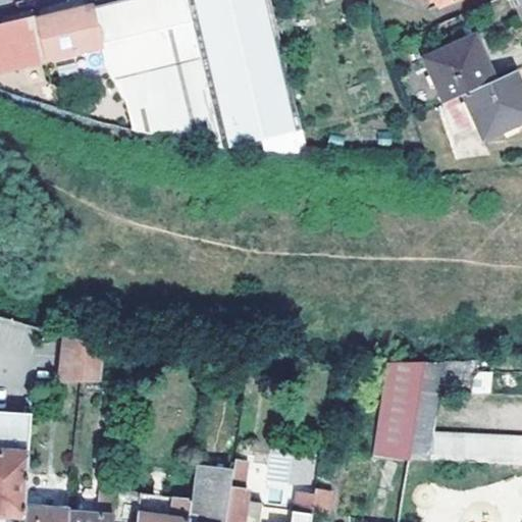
[(137,134),(223,150),(305,134),(274,0),(131,0),(94,9),(104,51),(110,70),(129,104),(137,134)]
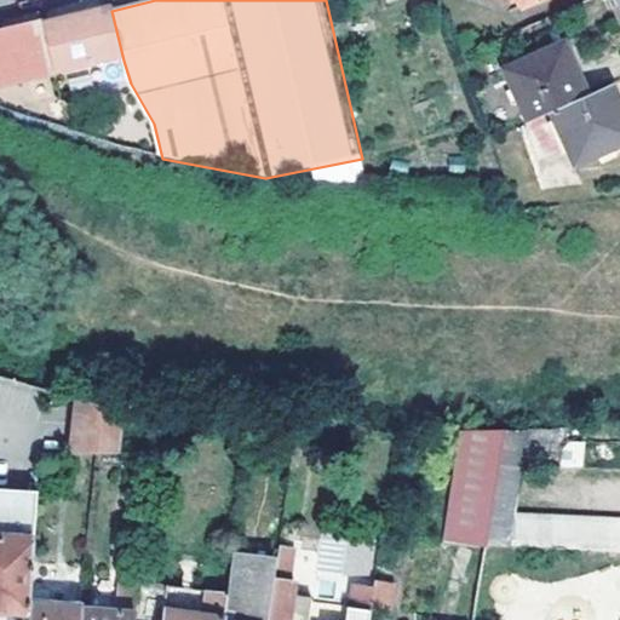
[(57,76),(124,61),(112,11),(73,19),(45,26),(57,76)]
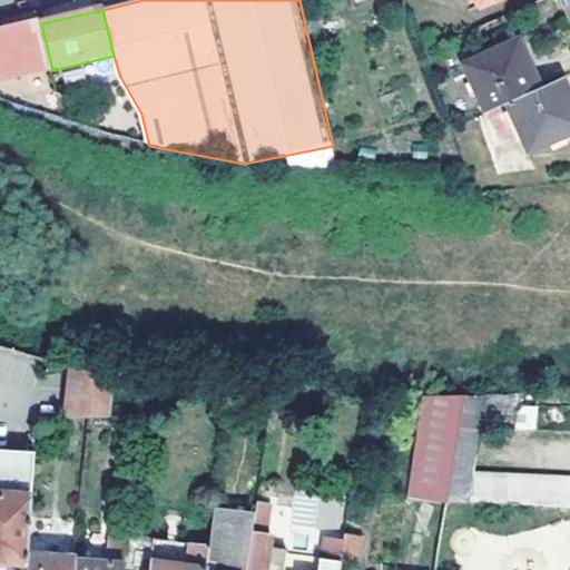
[(0,81),(52,70),(41,23),(0,33),(0,81)]
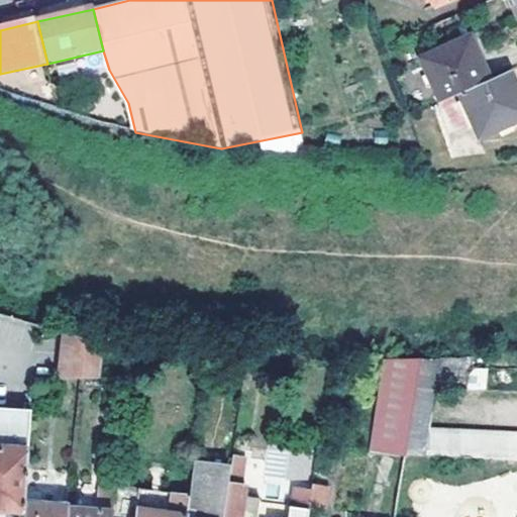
[(420,65),(439,107),(460,99),(490,84),(472,41),(420,65)]
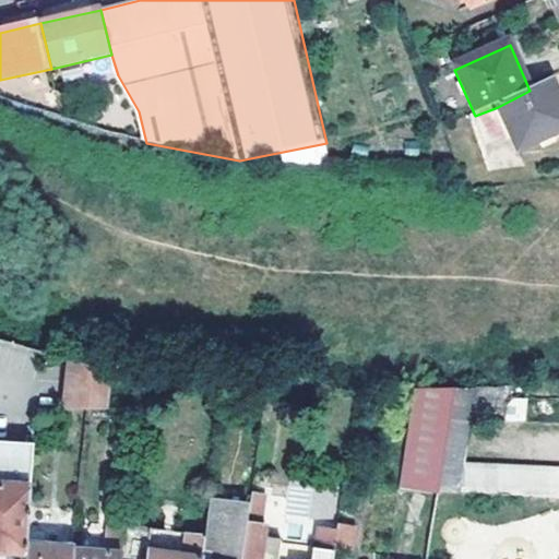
[(530,91),(498,107),(522,154),(558,138),(558,97),(554,84),(530,91)]
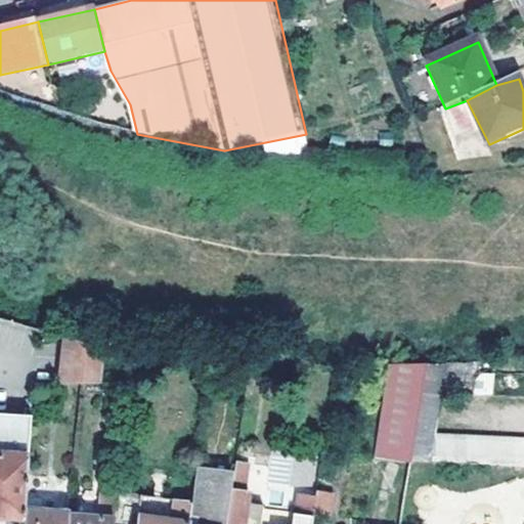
[(62,384),(101,384),(103,349),(63,338),(62,384)]
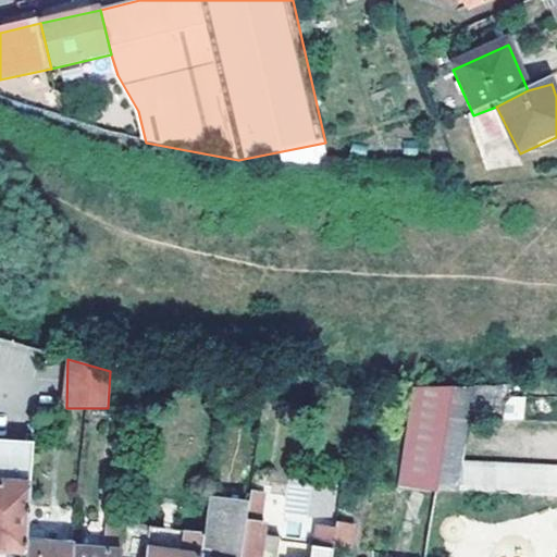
[(399,483),(438,486),(448,417),(453,387),(413,386),(399,483)]
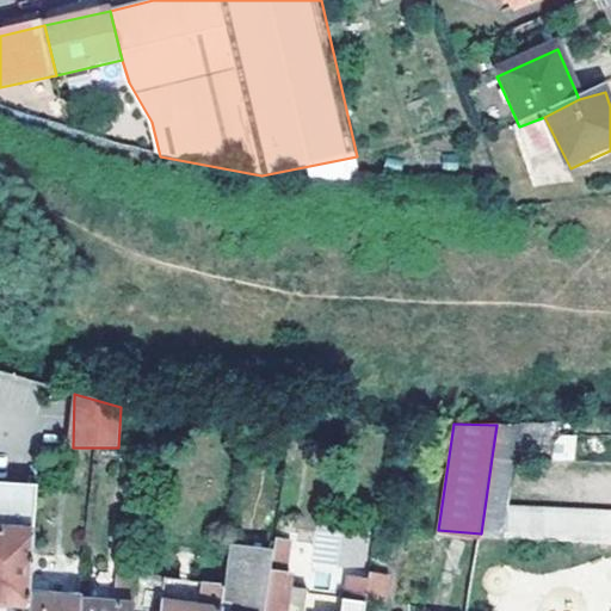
[(497,425),(492,457),(514,458),(519,424),(497,425)]
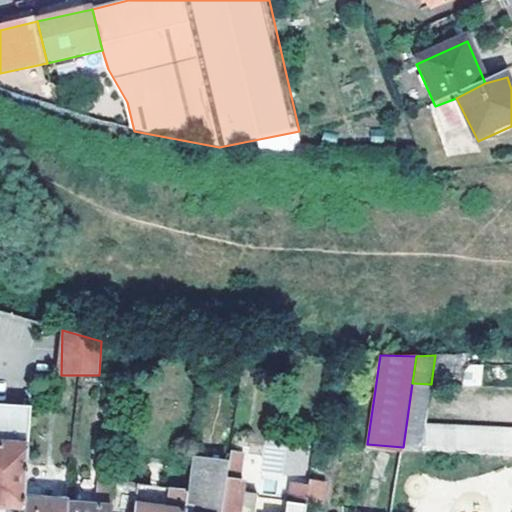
[(467,364),(465,382),(480,384),(482,365),(467,364)]
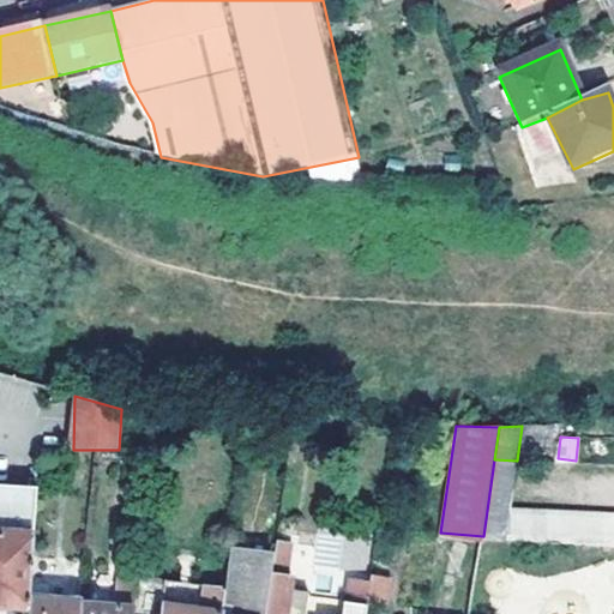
[(507,537),(511,505),(517,461),(494,459),(483,536),(507,537)]
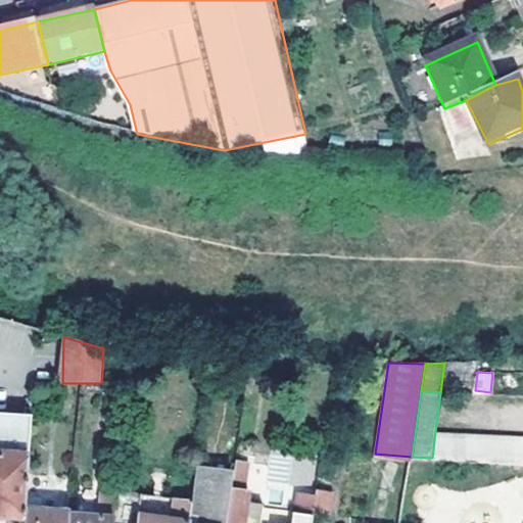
[(0,515),(26,517),(28,496),(33,414),(0,410),(0,515)]
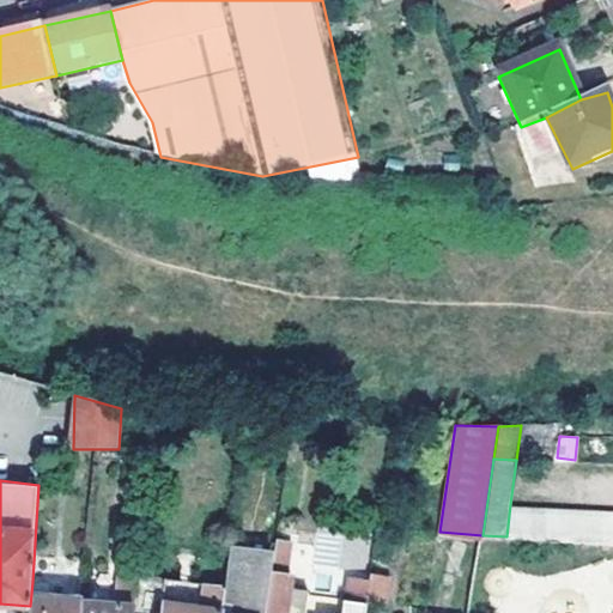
[(526,538),(529,505),(510,504),(507,536),(526,538)]
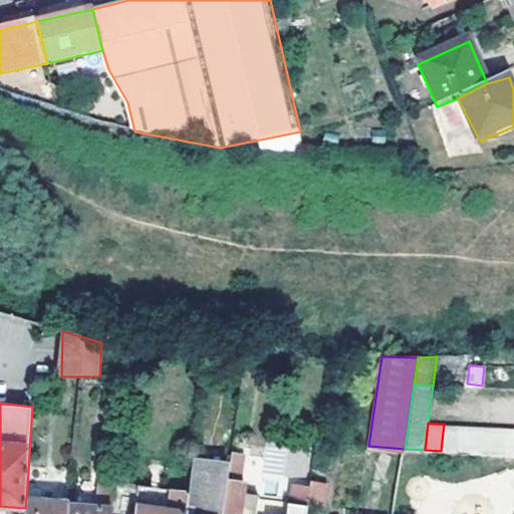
[(444,424),(441,451),(458,452),(459,425),(444,424)]
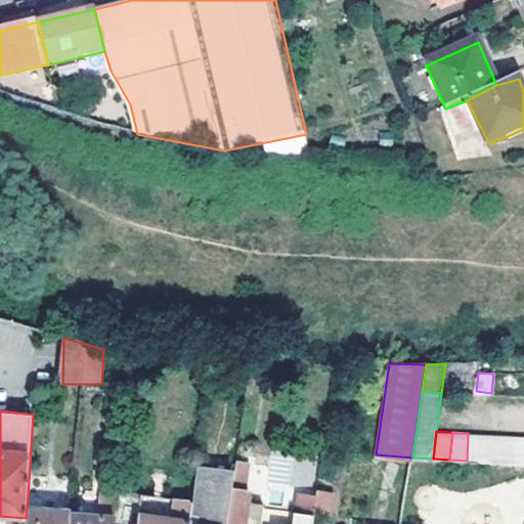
[(484,462),(486,434),(468,433),(467,461),(484,462)]
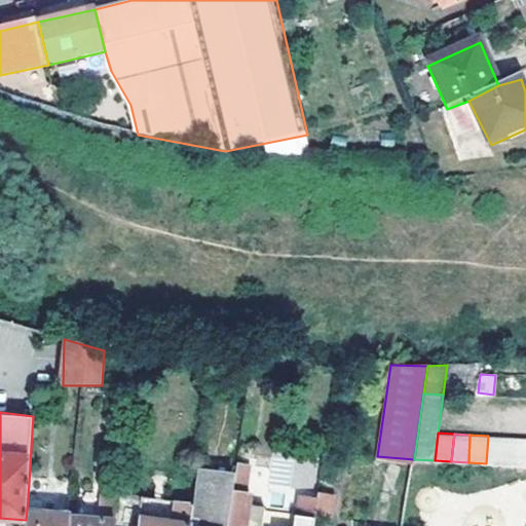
[(500,464),(502,437),(488,436),(486,463),(500,464)]
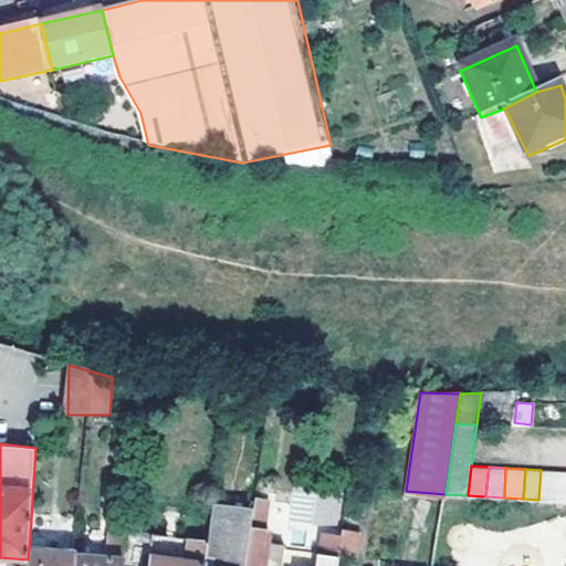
[(556,501),(558,470),(541,470),(538,500),(556,501)]
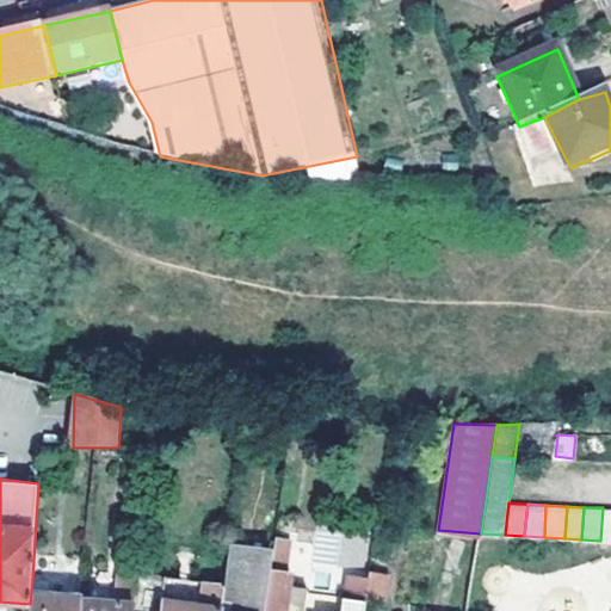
[(610,507),(603,507),(600,541),(610,541),(610,507)]
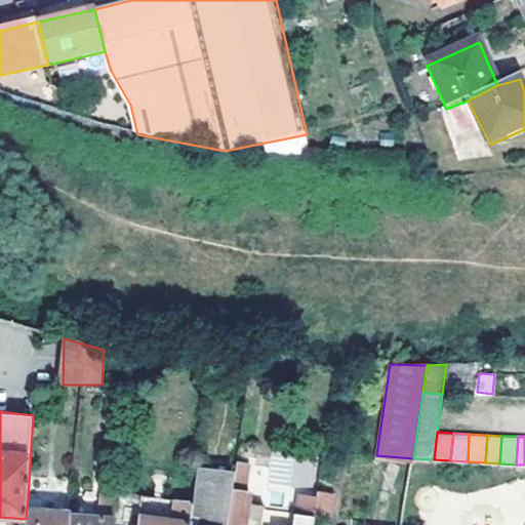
[(235,473),(228,524),(244,524),(248,502),(244,502),(250,463),(237,460),(235,473)]
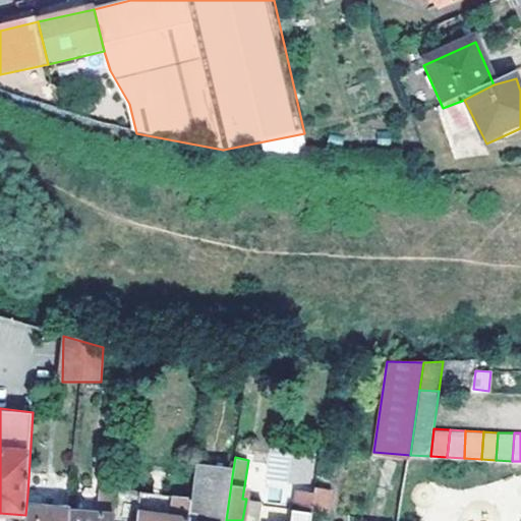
[(226,520),(233,469),(196,465),(191,499),(188,520),(226,520)]
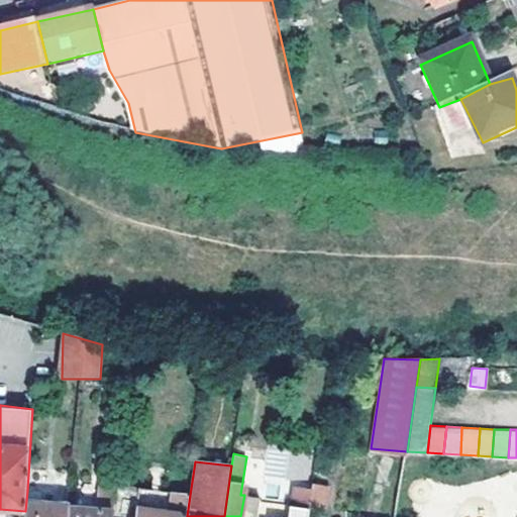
[(113,516),(117,479),(100,477),(98,510),(70,507),(69,516),(113,516)]
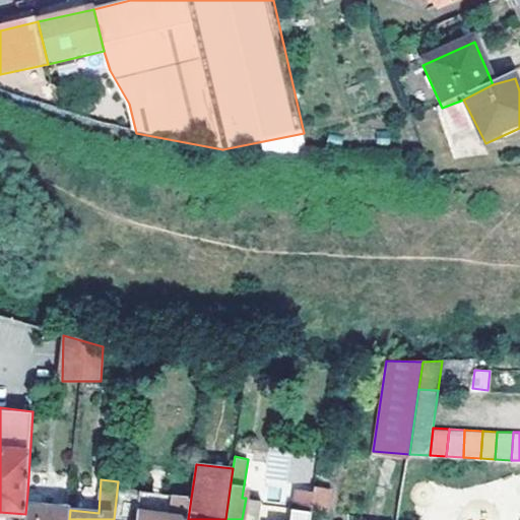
[(316,484),(316,489),(313,508),(328,510),(331,486),(316,484)]
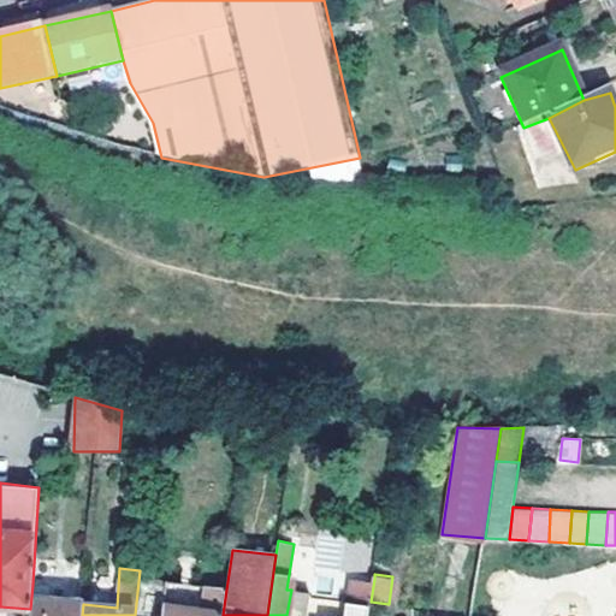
[(350,600),(371,602),(374,579),(353,576),(350,600)]
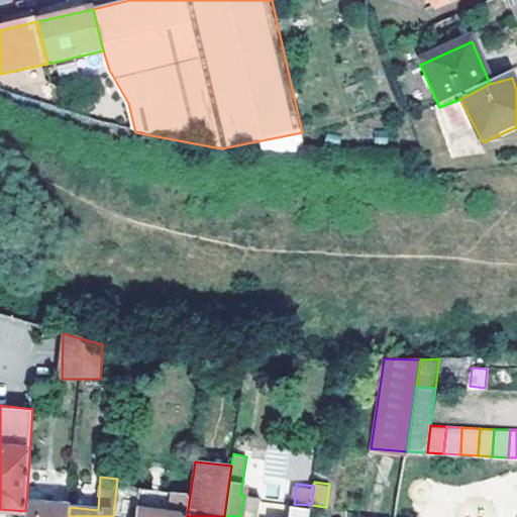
[(43,492),(27,491),(25,511),(25,516),(69,516),(70,507),(42,505),(43,492)]
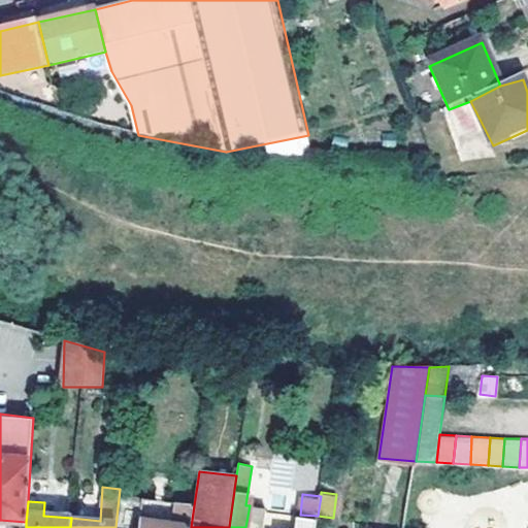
[(175,524),(139,520),(137,527),(191,527),(194,505),(177,504),(175,524)]
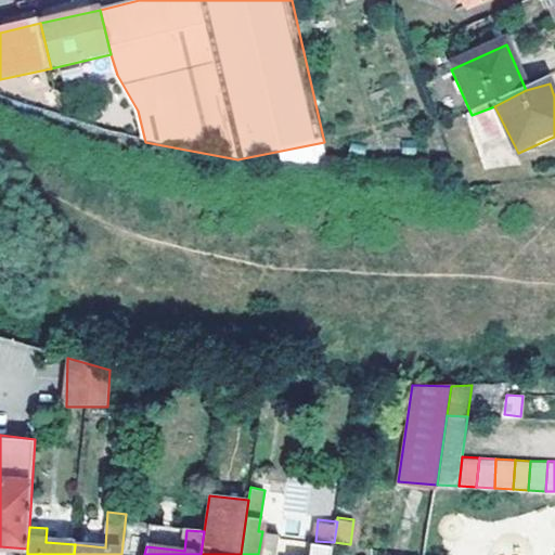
[(258,554),(275,554),(279,533),(262,531),(258,554)]
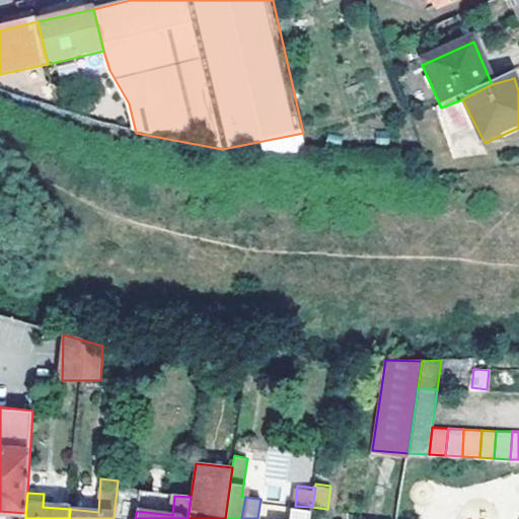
[(290,508),(288,518),(309,518),(310,509),(290,508)]
